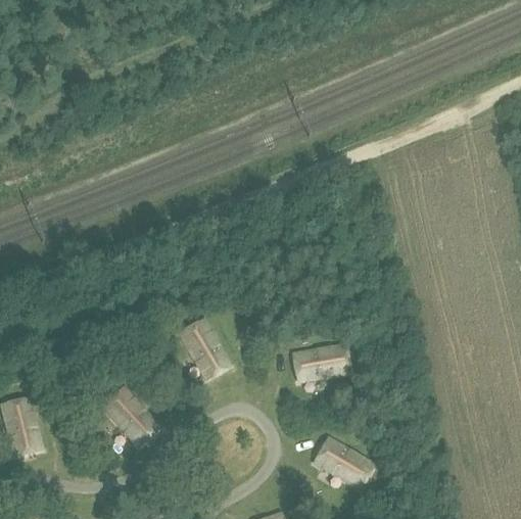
[(228,363),(201,318),(178,332),(204,376),(228,363)]
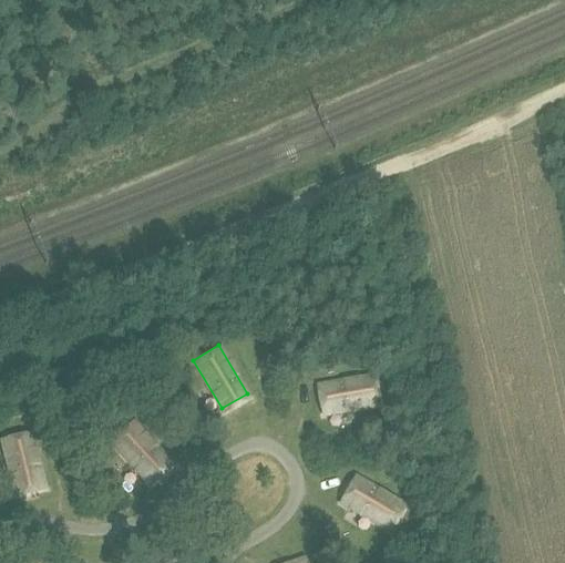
[(372,372),(317,381),(321,411),(377,401),(372,372)]
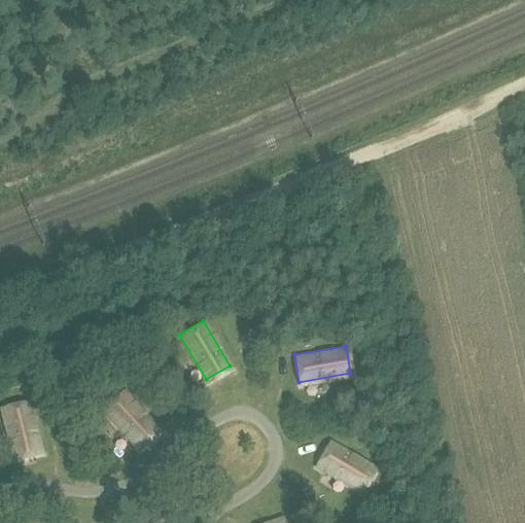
[(158,427),(123,389),(102,408),(138,447),(158,427)]
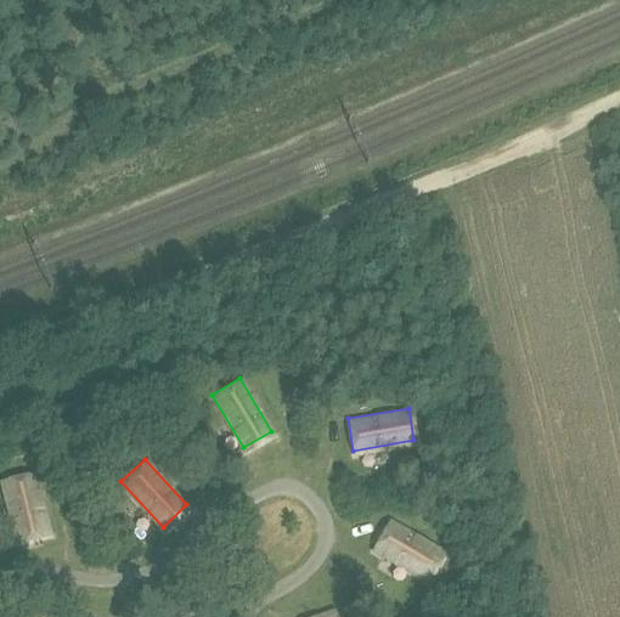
[(46,531),(32,471),(0,479),(15,539),(46,531)]
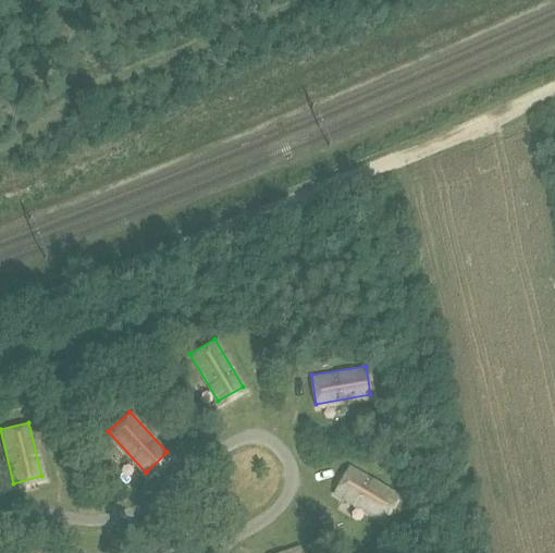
[(396,492),(348,465),(333,490),(381,518),(396,492)]
